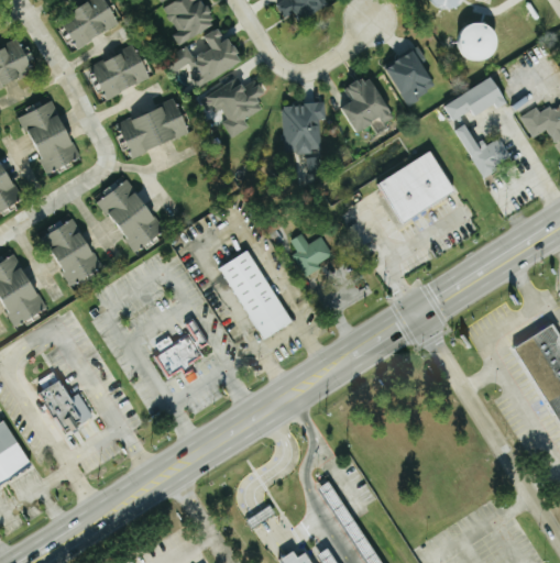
[(95,0),(61,17),(75,46),(119,26),(106,0),(95,0)]
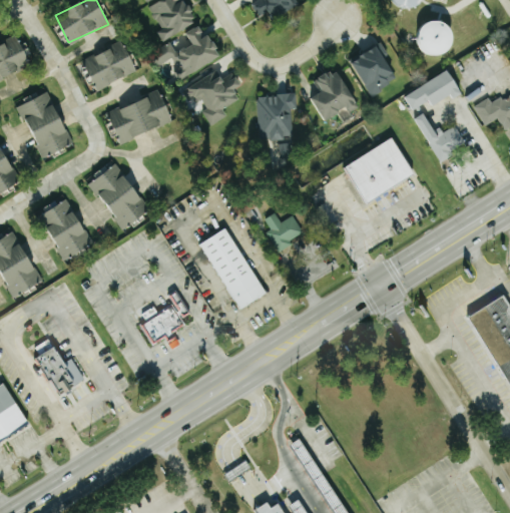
[(158,0),(147,6),(159,30),(156,32),(160,41),(196,23),(184,0),(158,0)]
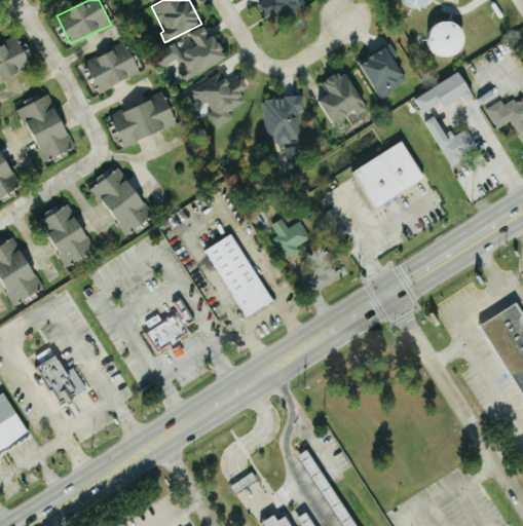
[(263,0),(256,4),(264,17),(274,12),(278,20),(304,6),(300,0),(263,0)]
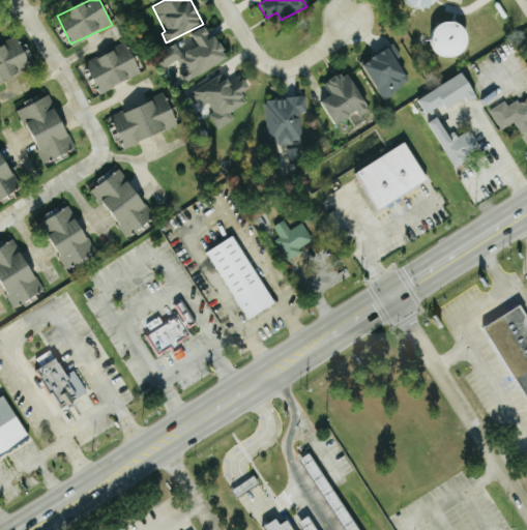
[(185,82),(227,60),(209,25),(192,33),(198,46),(182,55),(176,45),(164,51),(167,56),(158,60),(163,68),(174,62),(185,82)]
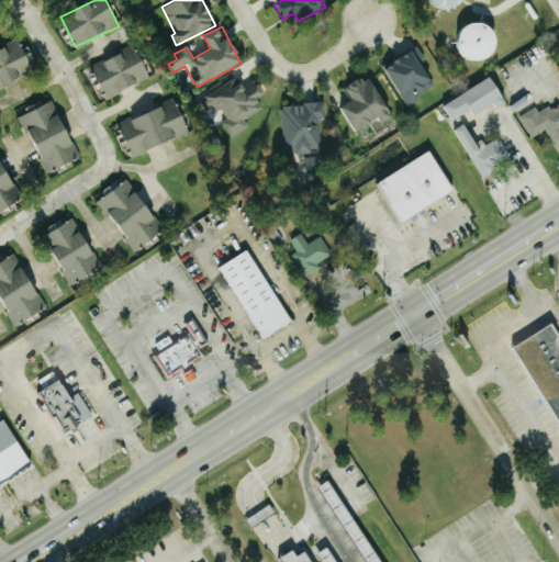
[(0,86),(37,70),(30,52),(23,54),(18,40),(0,47),(0,86)]
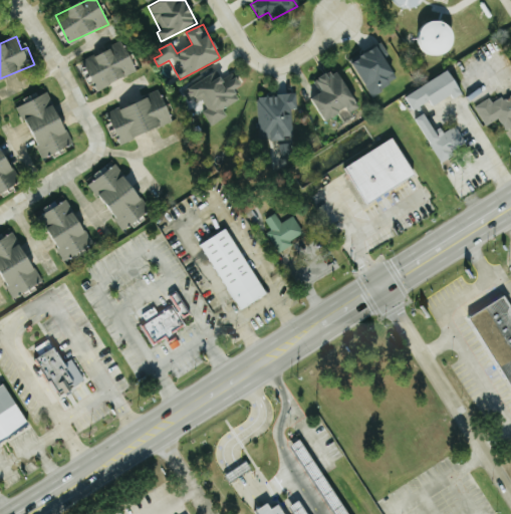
[(137,71),(122,41),(83,60),(97,89),(137,71)]
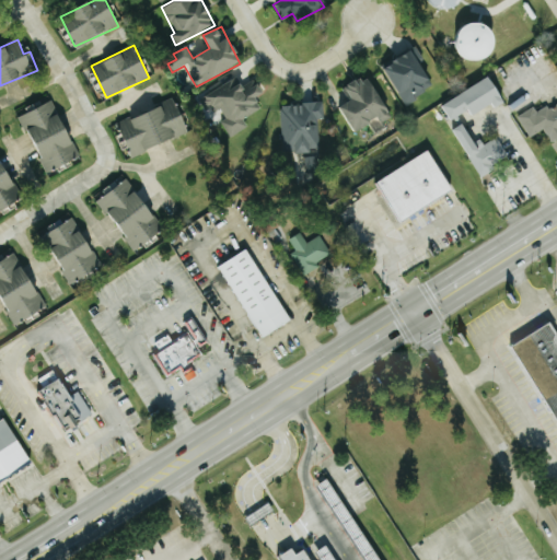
[(383,67),(403,104),(434,86),(415,49),(383,67)]
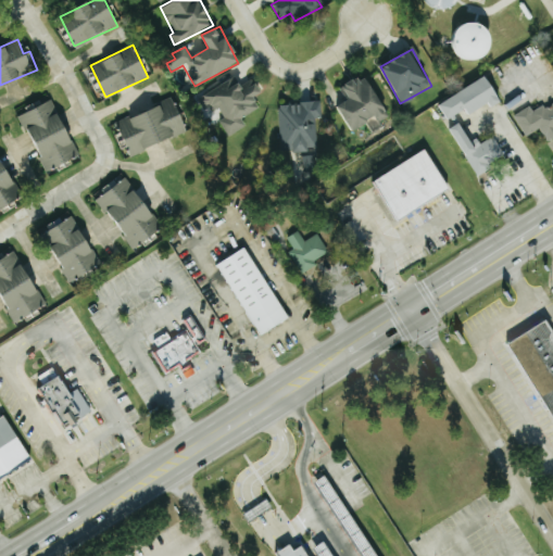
[(352,130),(376,116),(379,121),(389,115),(365,74),(339,88),(347,101),(338,105),(352,130)]
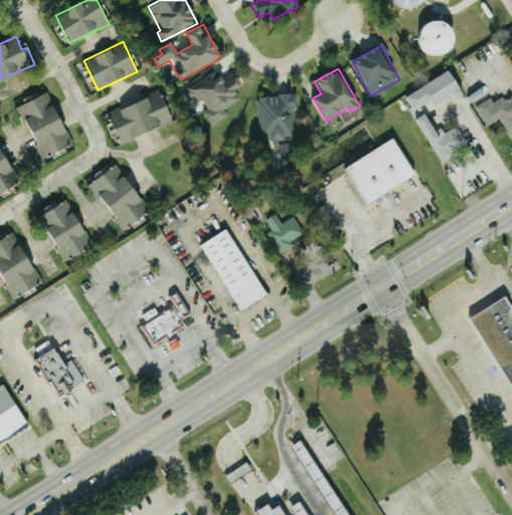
[(463,92),(452,70),(404,96),(412,112),(430,102),(433,108),(463,92)]
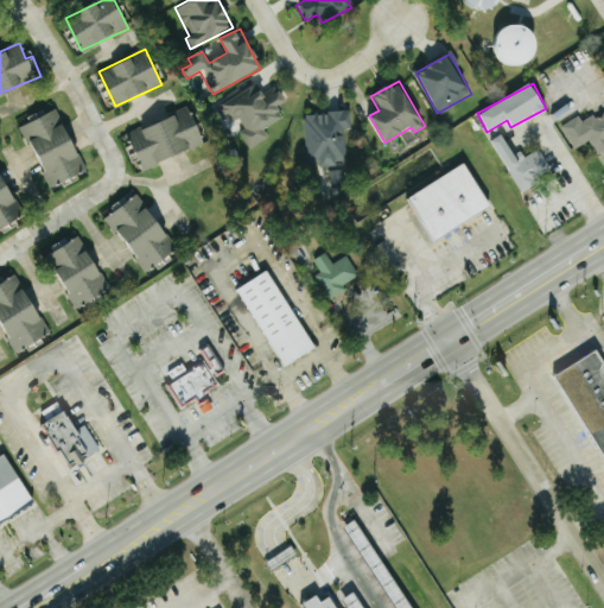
[(247,150),(267,139),(262,128),(283,119),(275,106),(283,102),(275,86),(261,93),(258,84),(218,103),(227,120),(236,115),(243,130),(239,132),(247,150)]
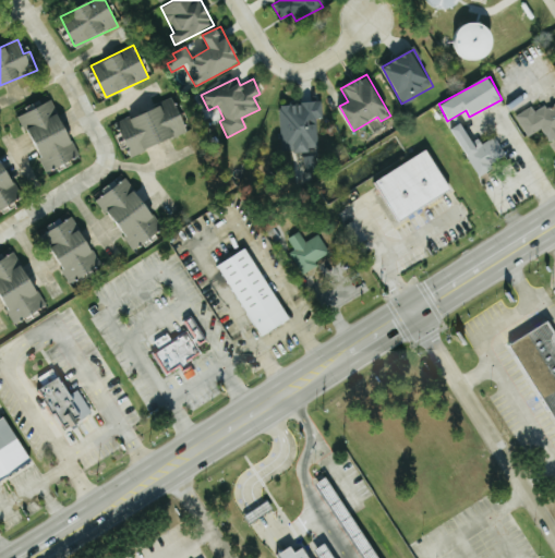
[(52,99),(41,105),(39,100),(24,108),(26,112),(16,118),(24,132),(29,129),(43,156),(38,158),(45,173),(79,158),(52,99)]
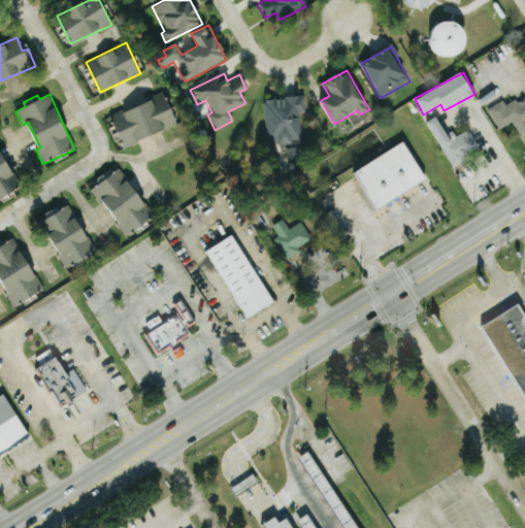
[(265,143),(301,142),(300,112),(303,112),(302,97),(263,99),(265,143)]
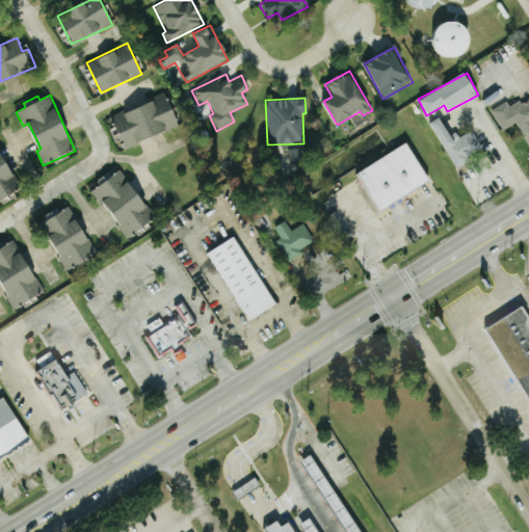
[(523,135),(528,131),(528,98),(520,104),(518,101),(508,106),(505,101),(490,110),(502,131),(516,123),(523,135)]
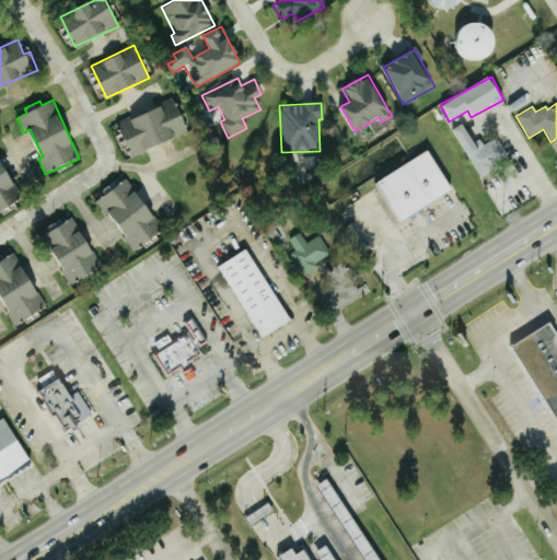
[(508,158),(496,137),(478,147),(464,123),(451,130),(478,175),(508,158)]
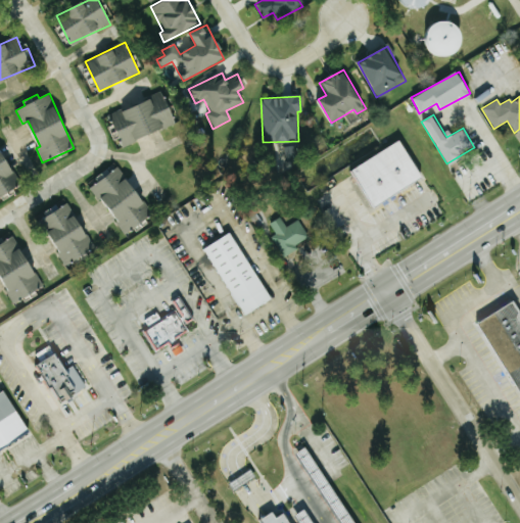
[(373,208),(423,177),(400,140),(350,171),(373,208)]
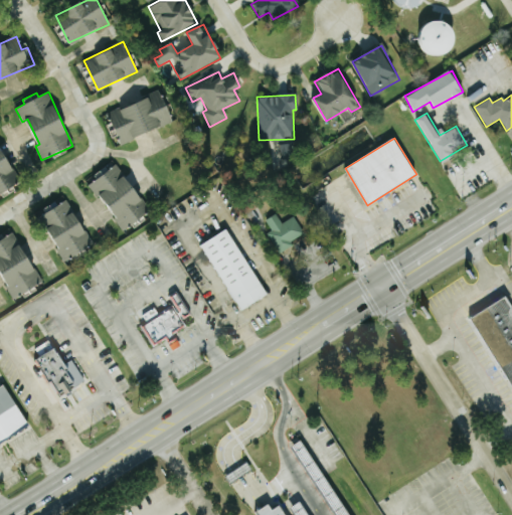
[(0,193),(19,184),(0,146),(0,193)]
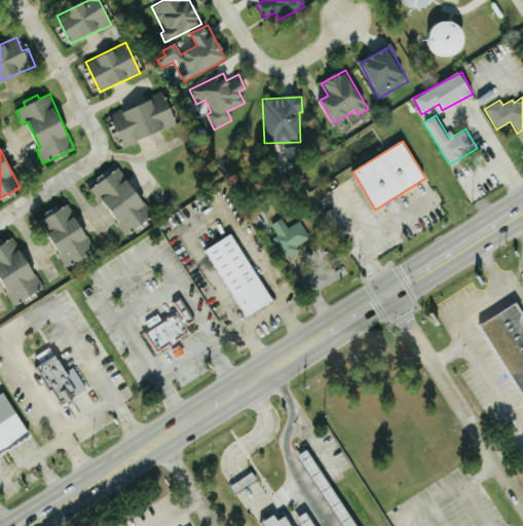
[(89,188),(98,201),(104,197),(119,223),(117,224),(123,235),(152,218),(121,168),(89,188)]
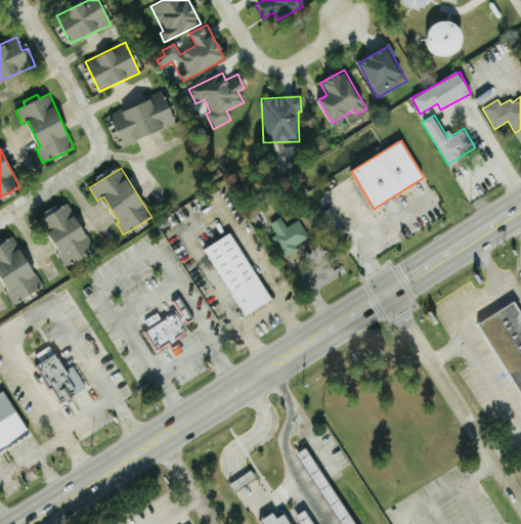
[(40,220),(67,266),(95,251),(69,204),(40,220)]
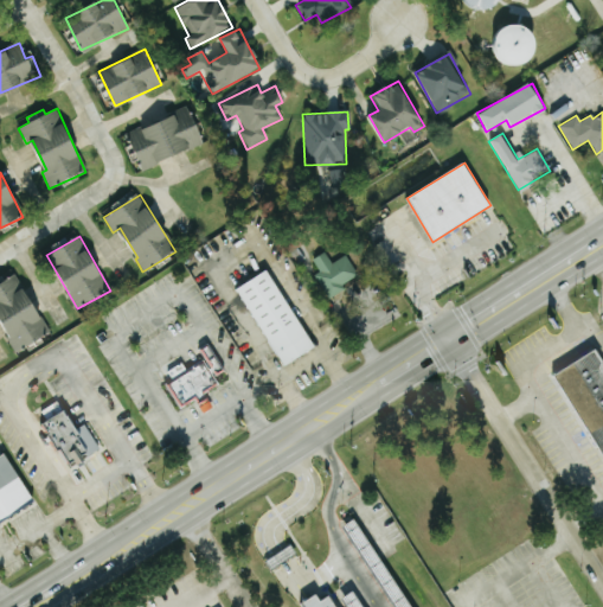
[(345,255),(331,263),(324,251),(310,260),(319,272),(313,275),(327,299),(344,288),(341,285),(357,275),(345,255)]
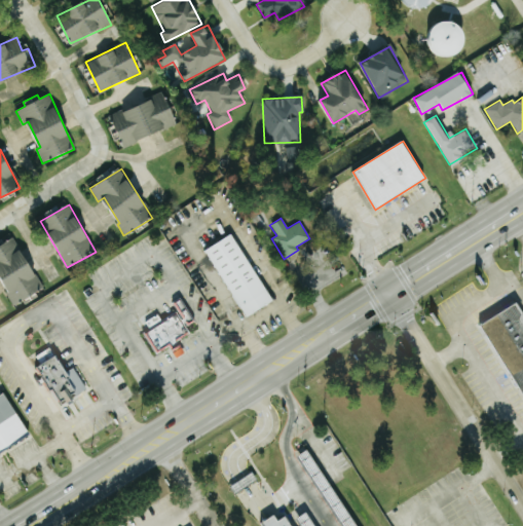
[(204,249),(241,320),(271,303),(234,233),(204,249)]
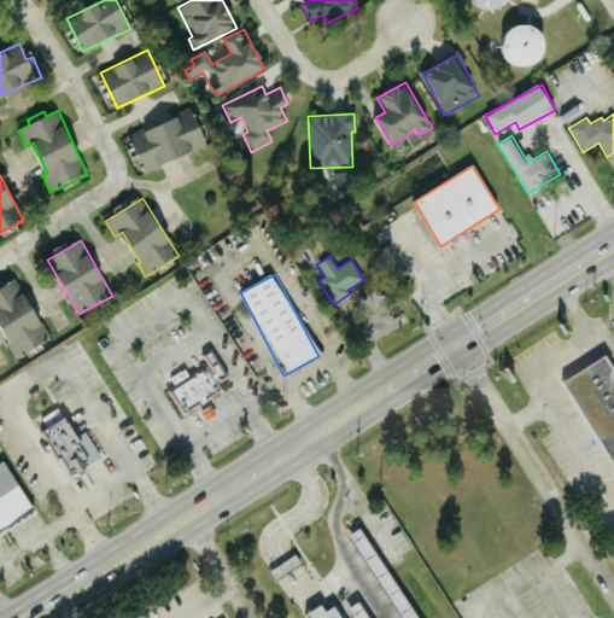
[(51,339),(16,278),(4,285),(3,284),(0,285),(0,325),(10,343),(6,345),(15,360),(51,339)]
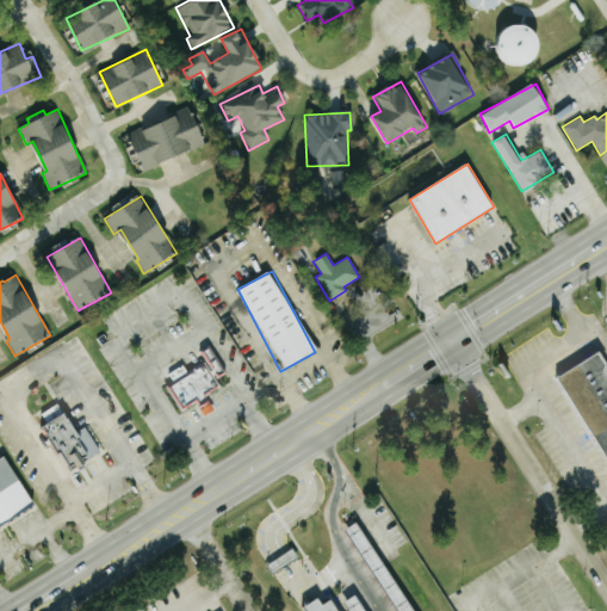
[(183,409),(218,386),(214,378),(224,372),(209,349),(199,355),(204,362),(186,372),(181,365),(162,378),(183,409)]
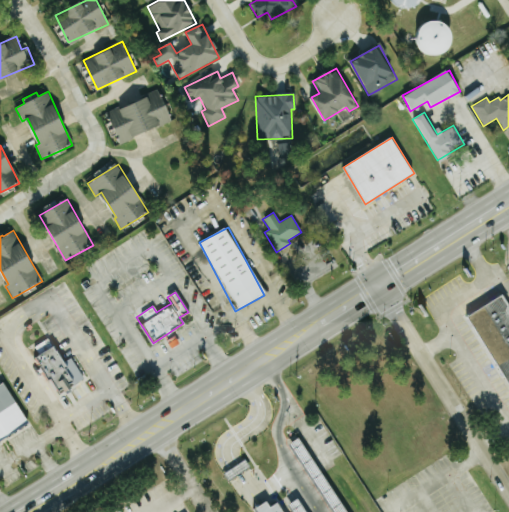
[(473,313),(508,377),(508,293),(473,313)]
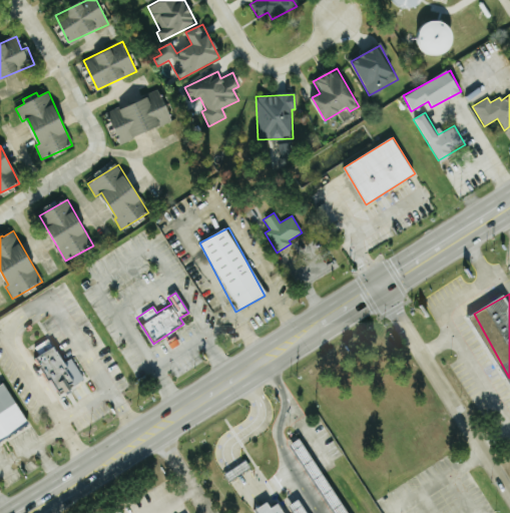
[(72,359),(63,363),(56,347),(38,356),(56,395),(83,382),(72,359)]
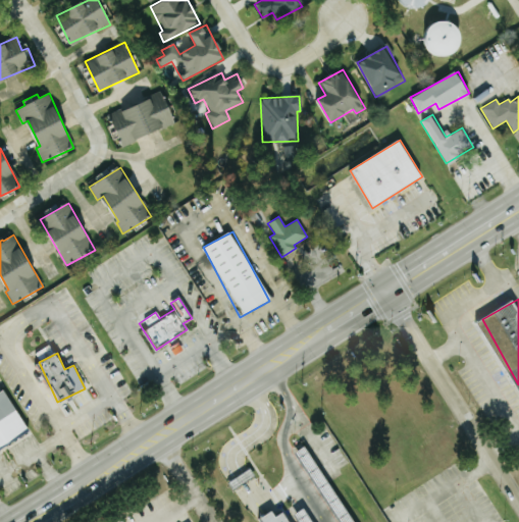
[(0,448),(29,433),(5,392),(0,394),(0,448)]
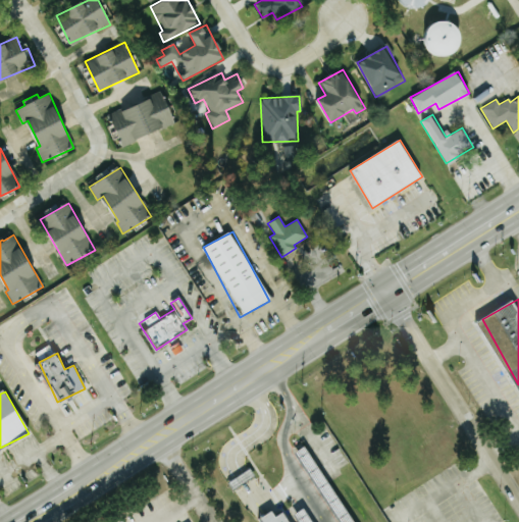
[(255,479),(249,466),(225,476),(231,489),(255,479)]
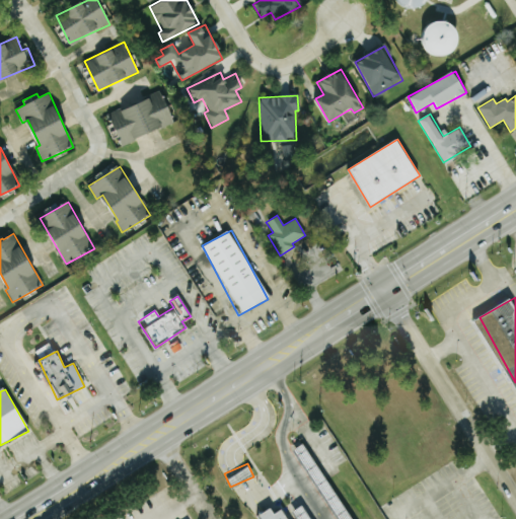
[(294,511),(298,518),(311,518),(303,505),(294,511)]
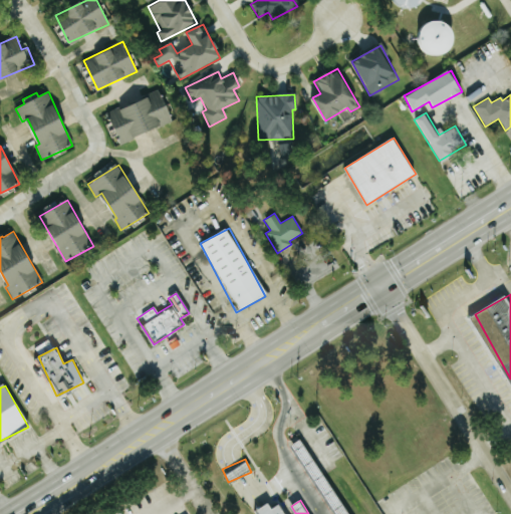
[(285,513),(280,504),(271,509),(268,503),(258,509),(261,513),(285,513)]
